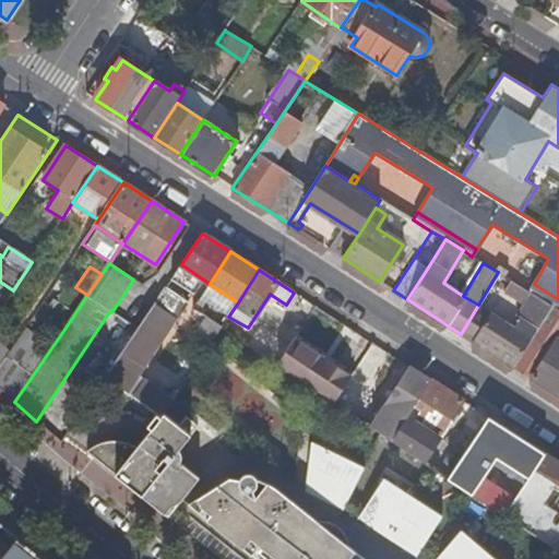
[(176,272),(106,377),(107,378),(128,392),(187,304),(178,298),(185,287),(181,285),(186,277),(176,272)]
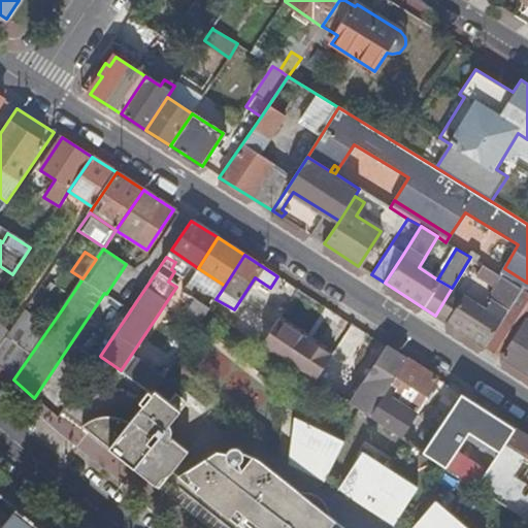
[(504,278),(499,275),(484,265),(477,276),(498,289),(486,308),(452,288),(435,316),(485,348),(522,289),(504,278)]
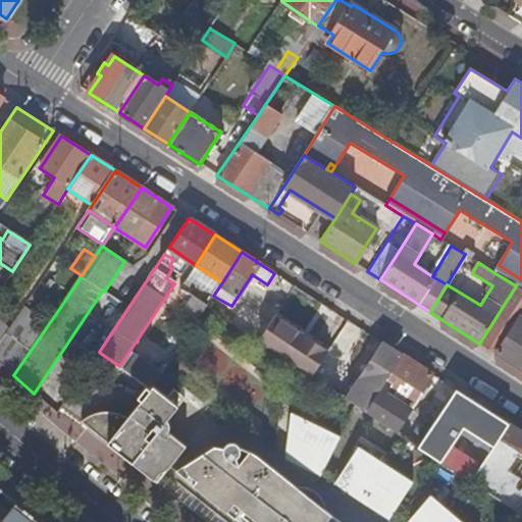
[(521,279),(499,265),(493,272),(499,275),(516,285),(521,289),(521,279)]
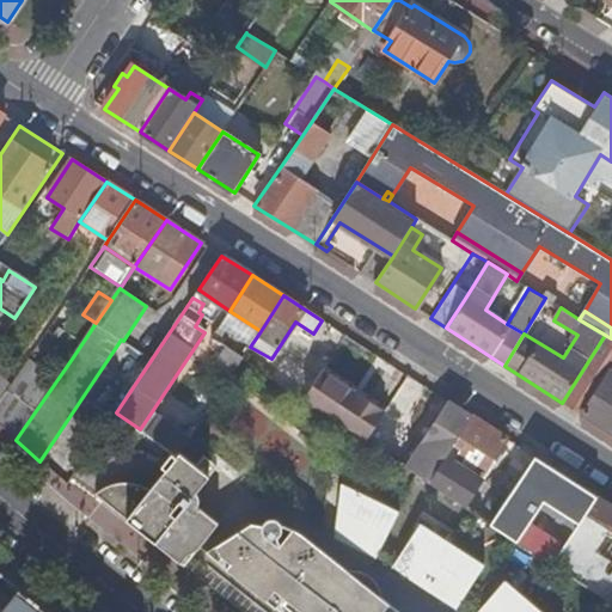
[(562,403),(611,434),(611,373),(611,369),(611,338),(605,335),(562,403)]
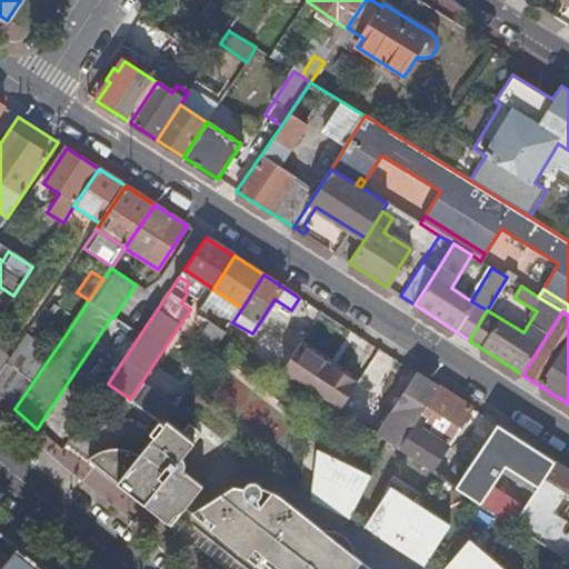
[(0,373),(0,395),(15,409),(67,333),(55,326),(41,346),(26,336),(0,373)]
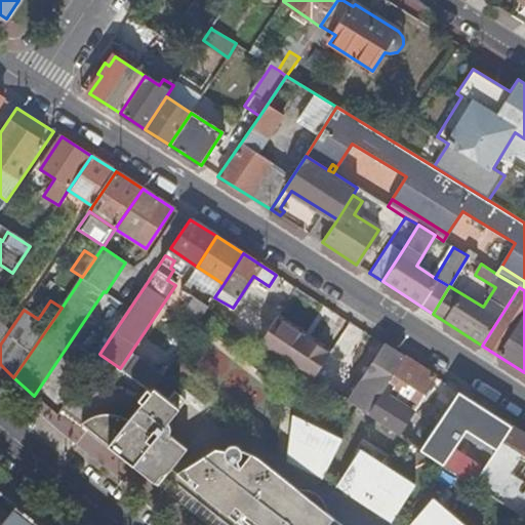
[(279,315),(276,319),(329,355),(332,350),(279,315)]
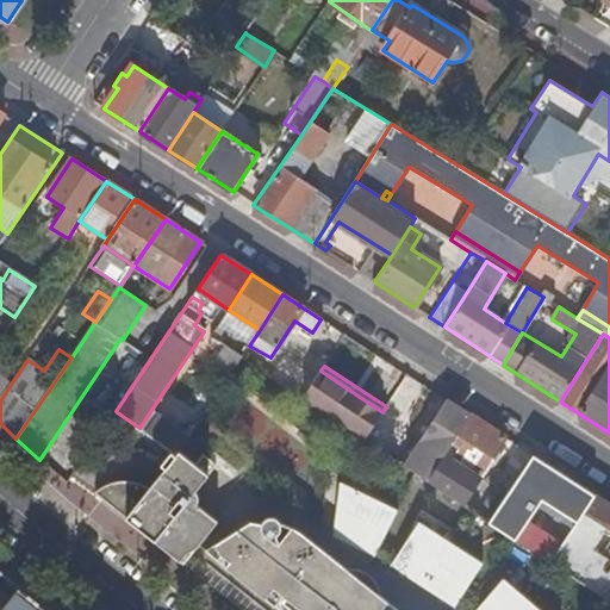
[(321,371),(303,398),(365,439),(383,412),(321,371)]
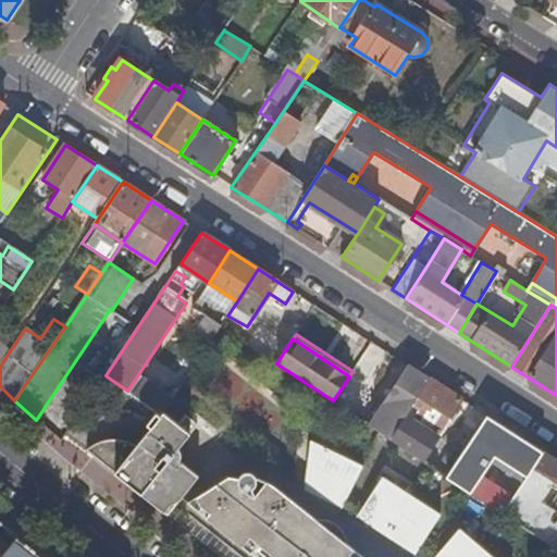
[(380,399),(364,422),(391,438),(429,379),(408,366),(385,401),(380,399)]
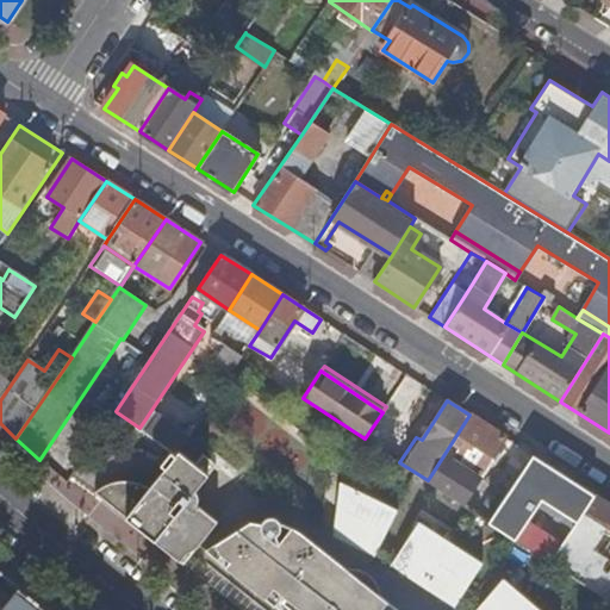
[(470,415),(428,480),(462,503),(504,437),(470,415)]
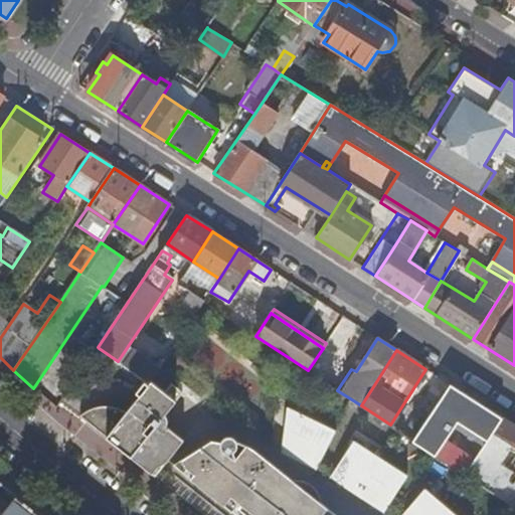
[(139,376),(146,381),(150,384),(152,381),(160,368),(150,360),(139,376)]
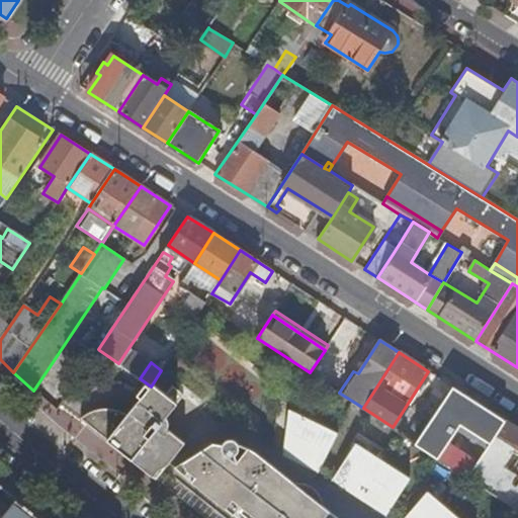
[(87,414),(80,419),(157,480),(184,444),(167,430),(169,427),(169,423),(167,420),(165,419),(184,396),(173,387),(167,395),(153,383),(151,386),(147,383),(137,396),(141,399),(126,417),(110,413),(100,412),(95,412),(87,414)]
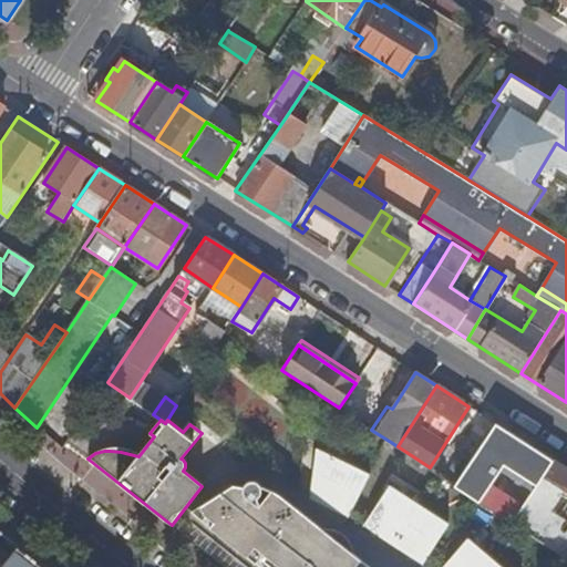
[(494,423),(454,484),(513,523),(521,511),(554,461),(532,446),(494,423)]
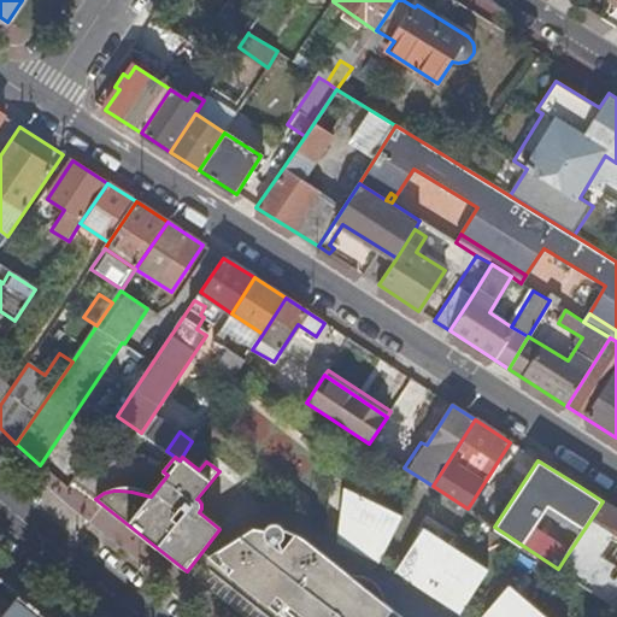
[(342,487),(334,542),(377,563),(401,515),(342,487)]
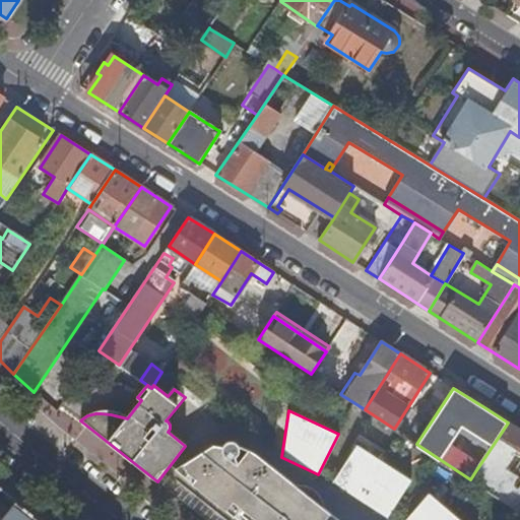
[(477,468),(470,479),(519,512),(519,493),(512,489),(518,480),(505,472),(500,479),(489,472),(496,461),(498,463),(509,445),(519,451),(519,431),(508,423),(477,468)]
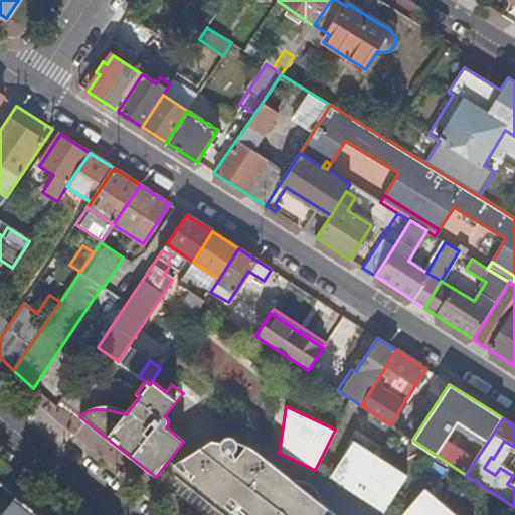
[(211,441),(172,467),(232,514),(334,514),(310,496),(315,490),(309,486),(304,484),(292,481),(252,451),(236,443),(236,441),(235,439),(230,436),(225,437),(223,438),(221,443),(211,441)]
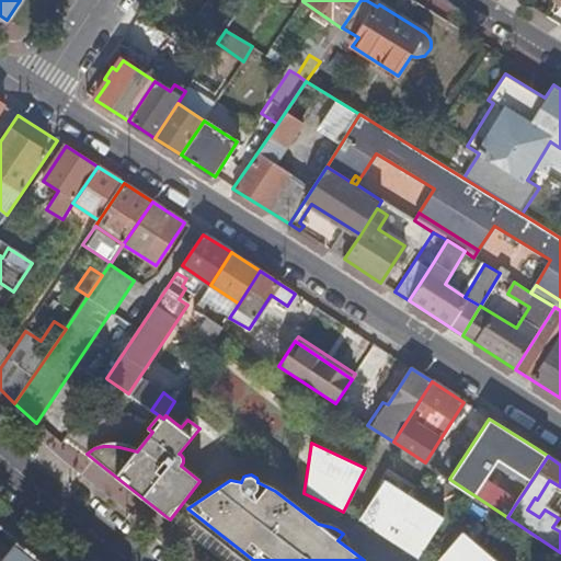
[(380,487),(358,521),(418,558),(439,524),(380,487)]
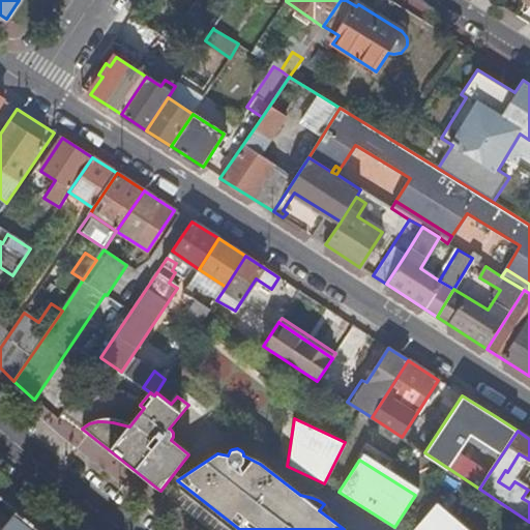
[(40,529),(0,496),(0,529),(40,529)]
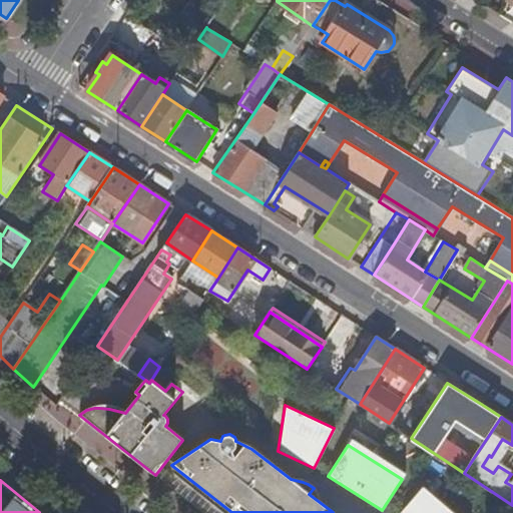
[(442,512),(418,492),(400,512),(442,512)]
